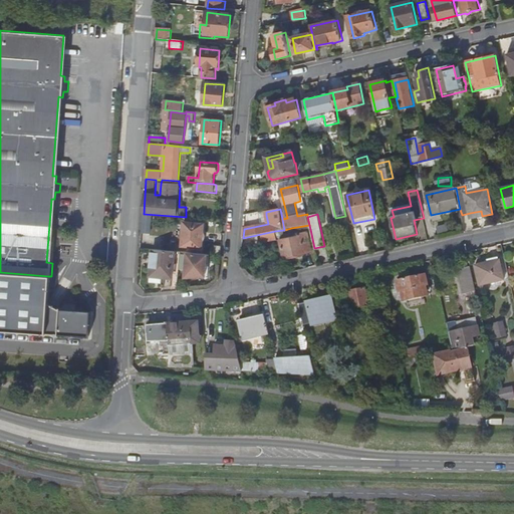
[(185,222),(183,246),(202,248),(204,224),(185,222)]
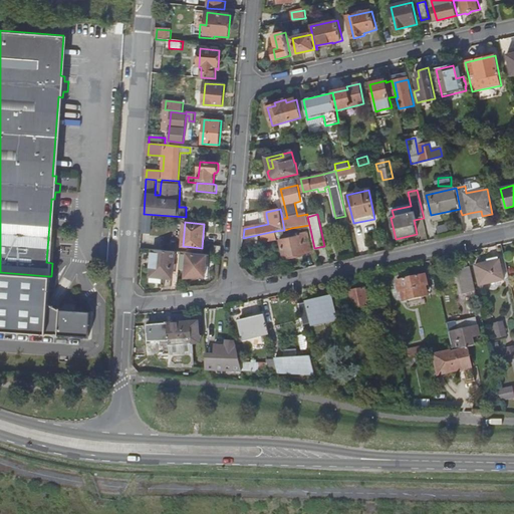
[(309,225),(291,228),(293,233),(310,229),(309,225)]
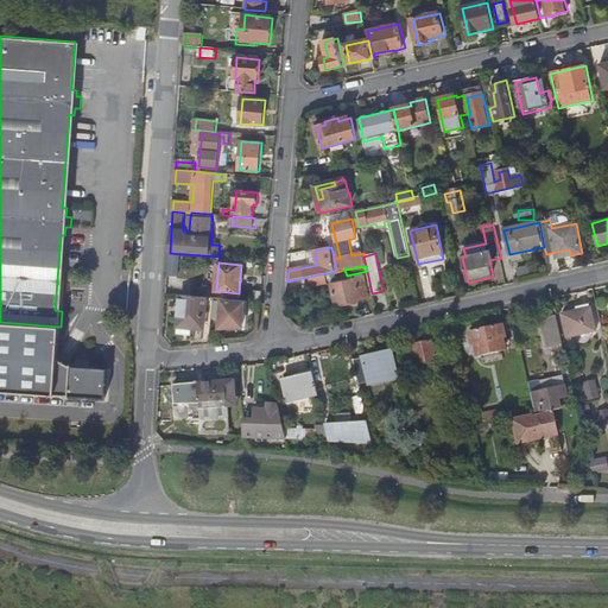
[(325,273),(309,277),(311,286),(328,283),(325,273)]
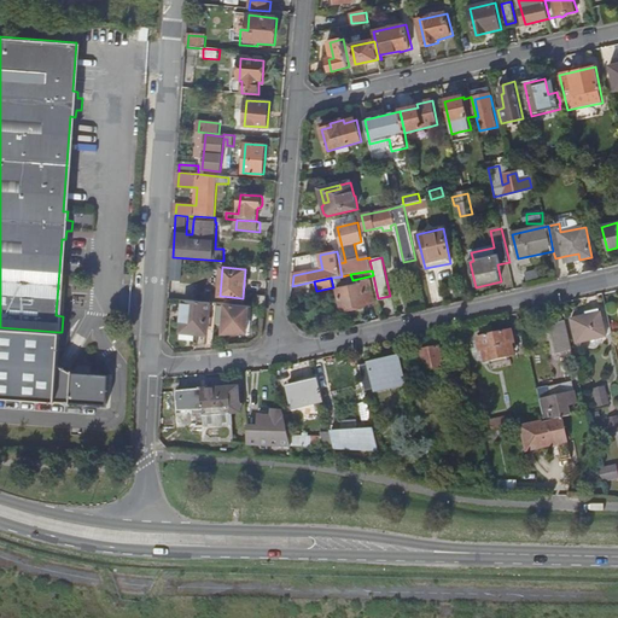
[(371,279),(359,283),(360,285),(337,290),(342,312),(375,304),(371,279)]
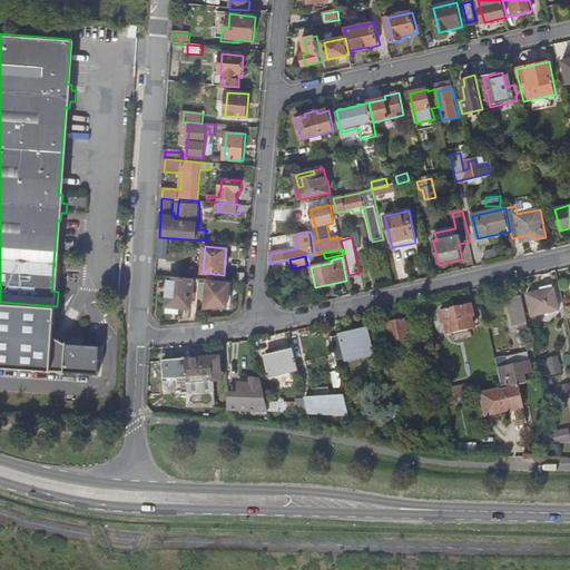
[(306,271),(295,274),(297,282),(308,278),(306,271)]
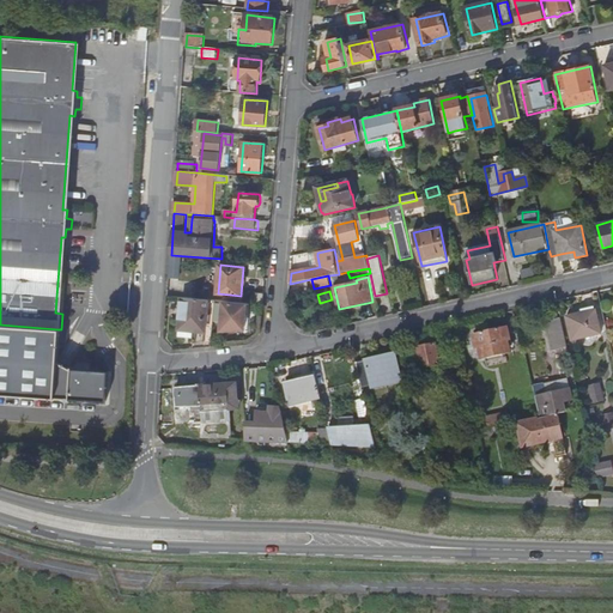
[(208,299),(182,297),(180,337),(193,338),(194,328),(195,328),(195,331),(206,332),(208,299)]
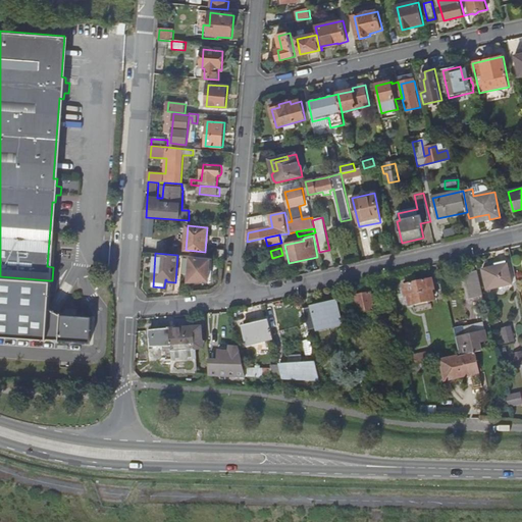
[(211,258),(191,256),(189,281),(208,280),(209,278),(210,278),(211,258)]
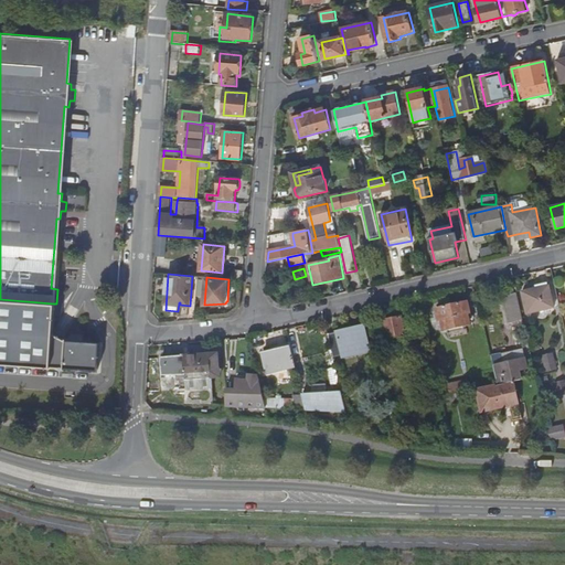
[(550,287),(537,289),(523,292),(528,315),(555,308),(550,287)]
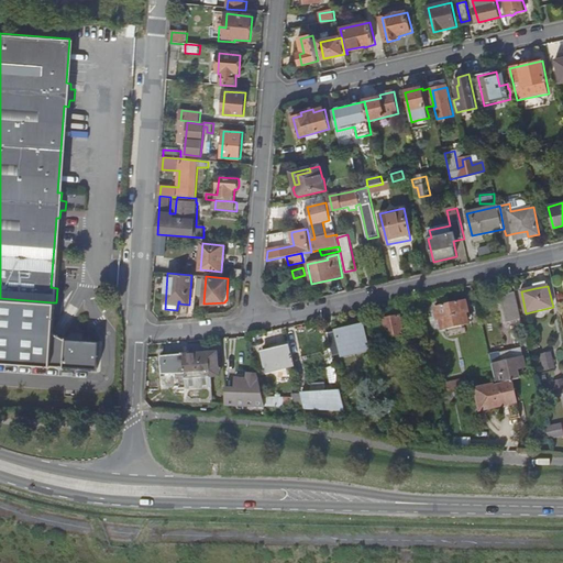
[(508,322),(521,319),(516,294),(507,296),(504,302),(508,322)]
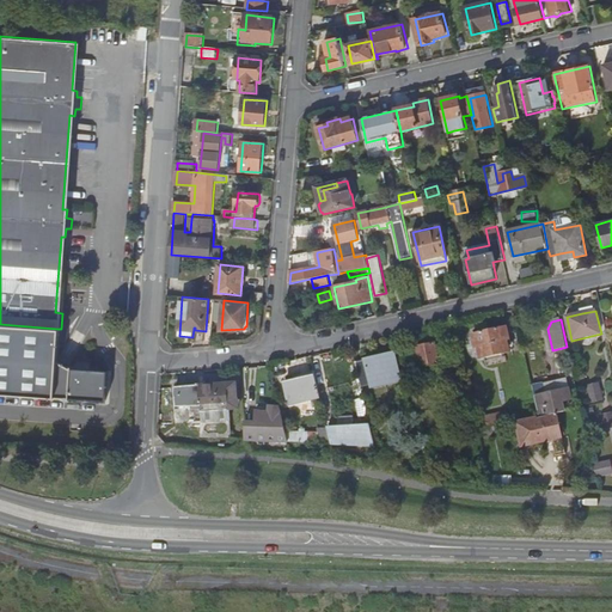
[(0,391),(67,397),(105,401),(108,372),(71,369),(71,367),(56,361),(57,329),(0,324),(0,391)]
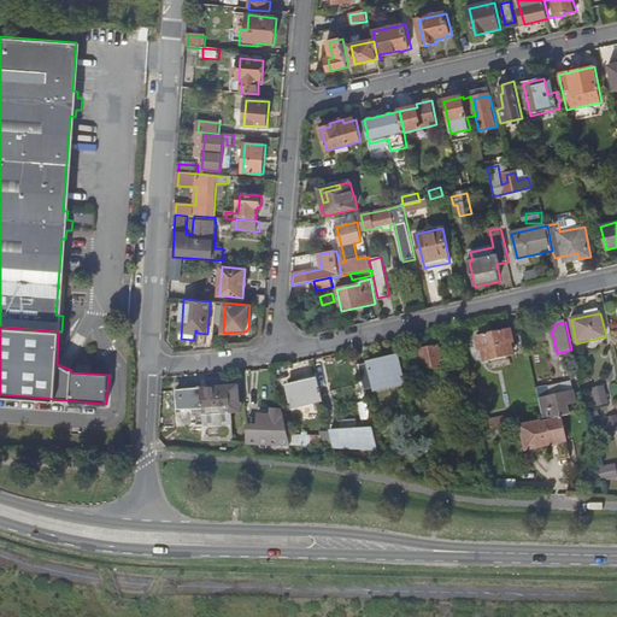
[(510,345),(513,344),(510,330),(477,339),(479,347),(482,347),(486,363),(513,356),(510,345)]
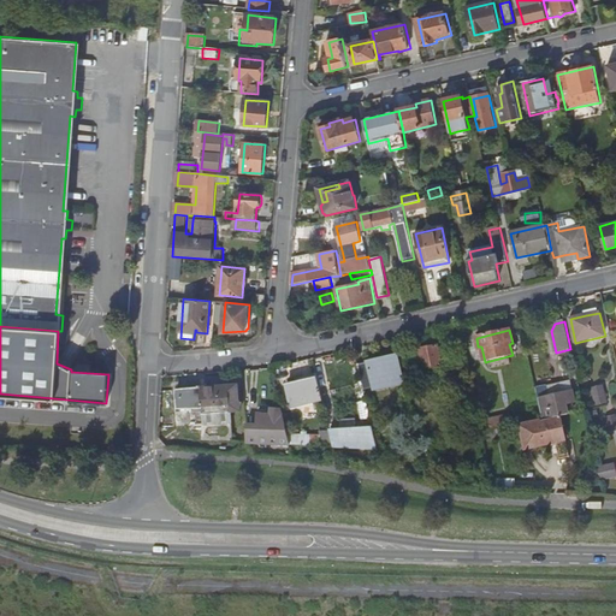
[(412,353),(416,371),(424,368),(425,372),(444,367),(438,347),(412,353)]
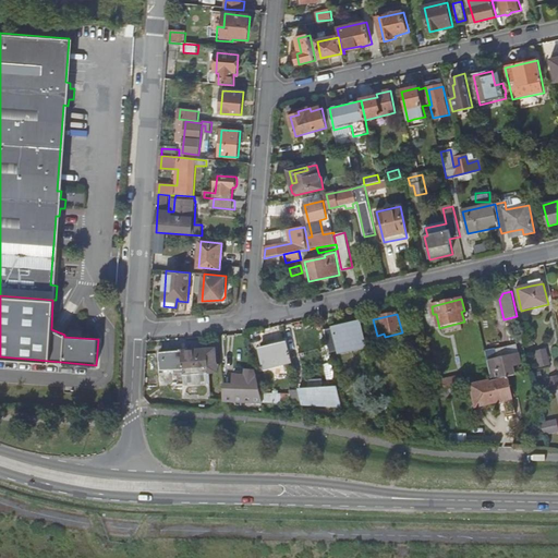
[(343,327),(325,331),(330,353),(339,351),(339,353),(367,347),(363,327),(344,331),(343,327)]
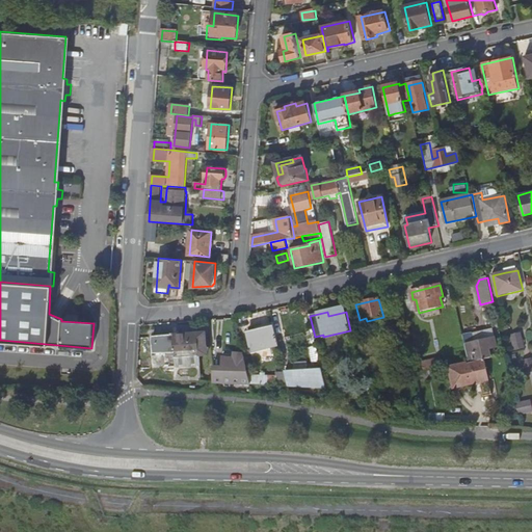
[(253,352),(280,346),(274,324),(259,327),(260,331),(248,335),(253,352)]
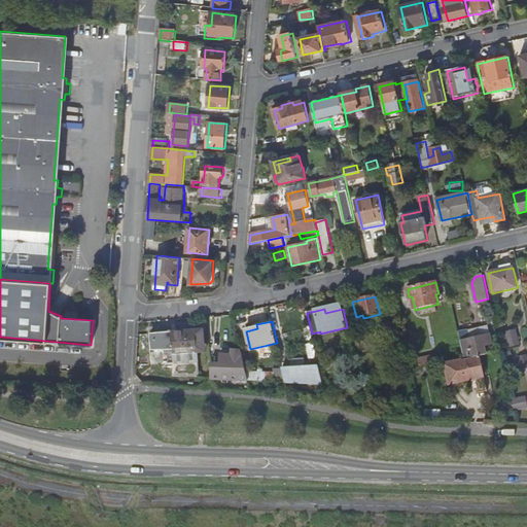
[(489,327),(459,335),(465,360),(481,357),(487,355),(485,348),(493,346),(489,327)]
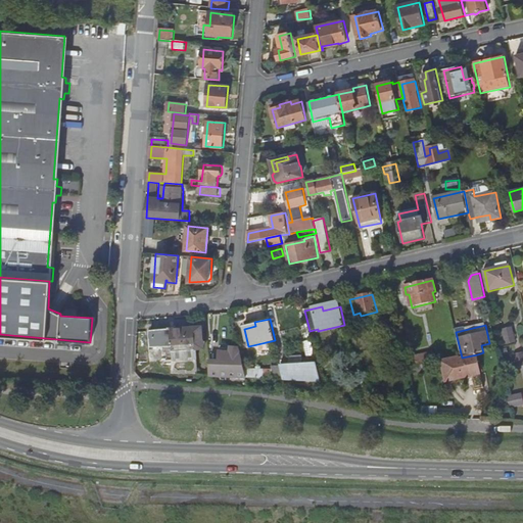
[(203,328),(184,330),(180,361),(179,375),(198,376),(197,350),(204,350),(203,328)]
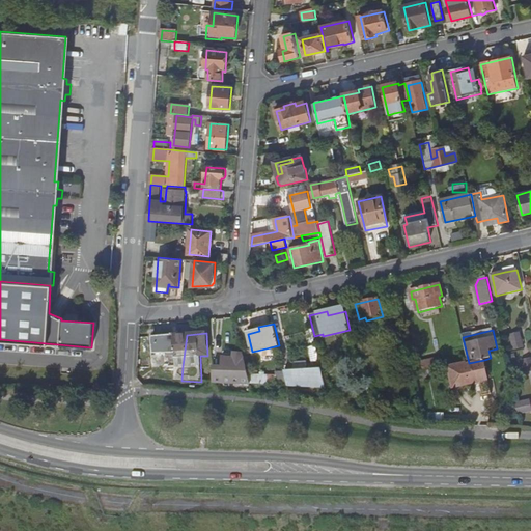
[(512,335),(515,350),(524,347),(521,334),(512,335)]
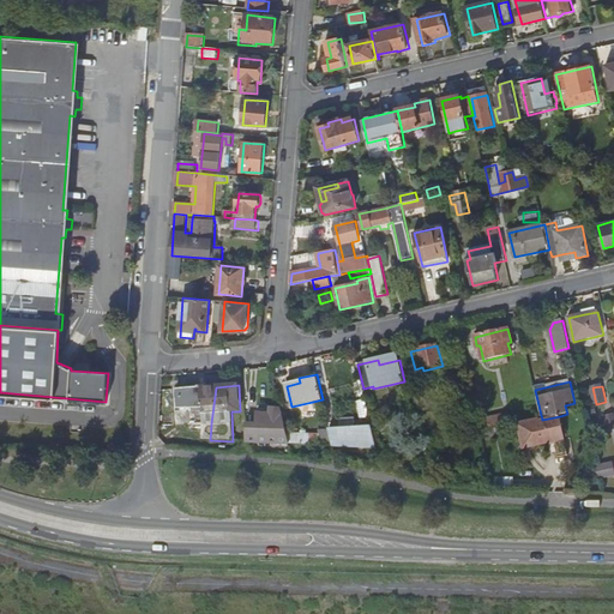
[(204,425),(211,423),(216,387),(178,390),(179,409),(203,408),(204,425)]
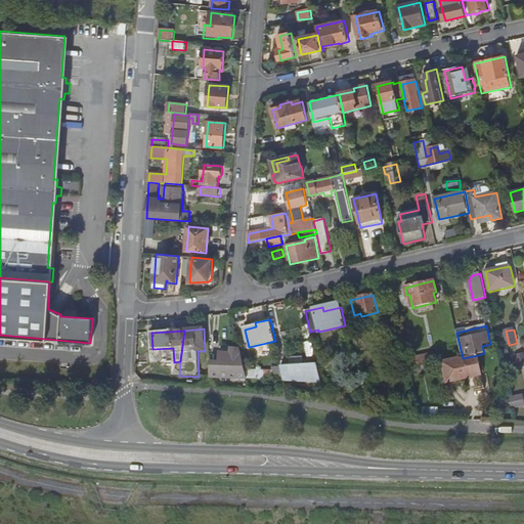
[(220,353),(220,363),(211,363),(211,378),(248,380),(248,378),(246,370),(241,349),(232,348),(231,354),(220,353)]
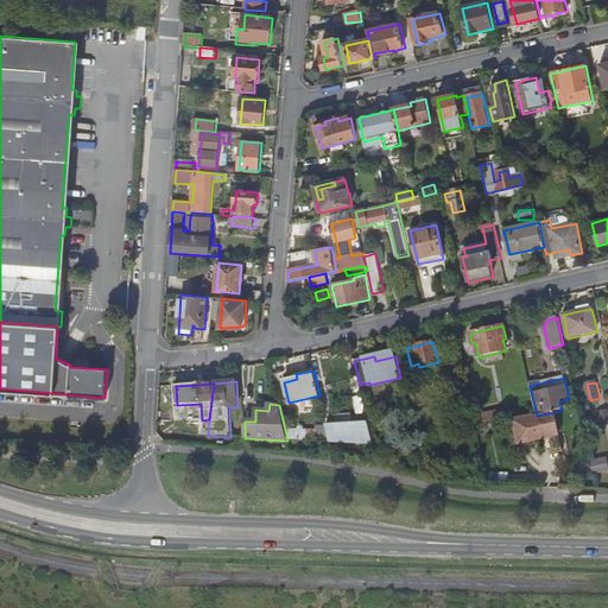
[(474,417),(476,426),(508,419),(506,410),(474,417)]
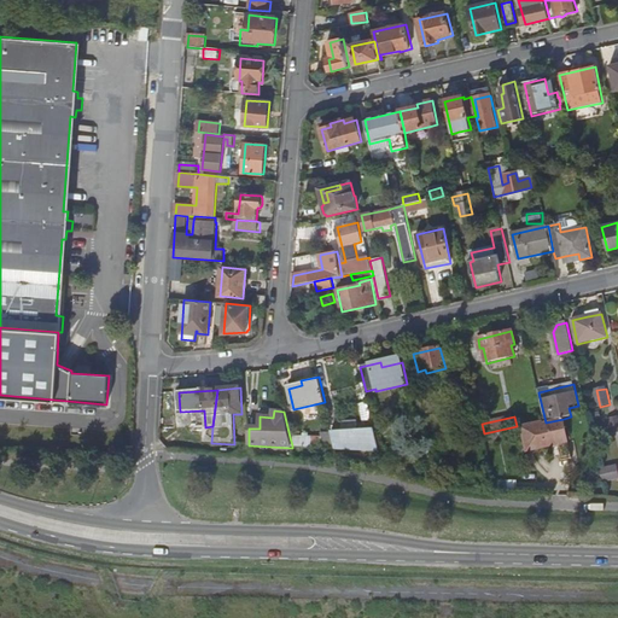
[(570,443),(564,419),(546,423),(524,427),(529,452),(570,443)]
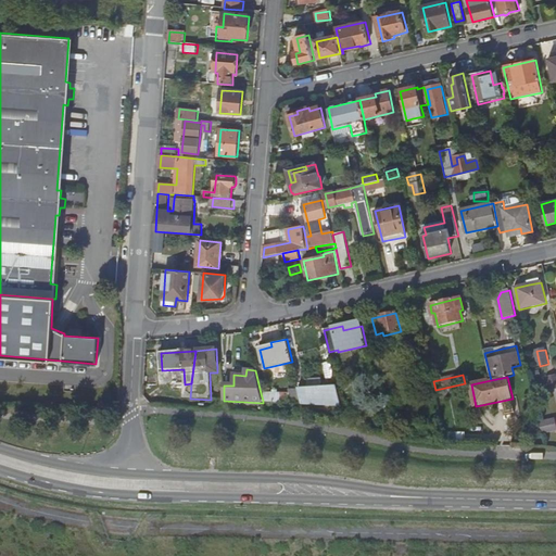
[(337,388),(299,391),(302,403),(302,404),(341,406),(337,388)]
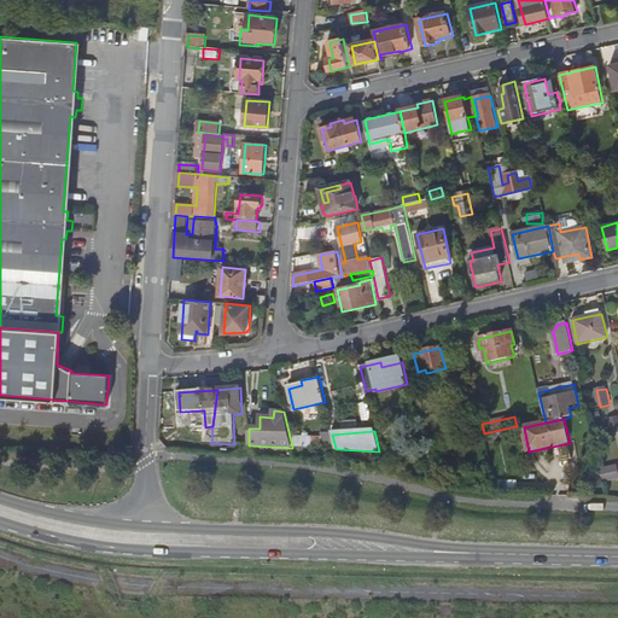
[(292,445),(336,448),(332,435),(322,435),(321,438),(290,437),(292,445)]
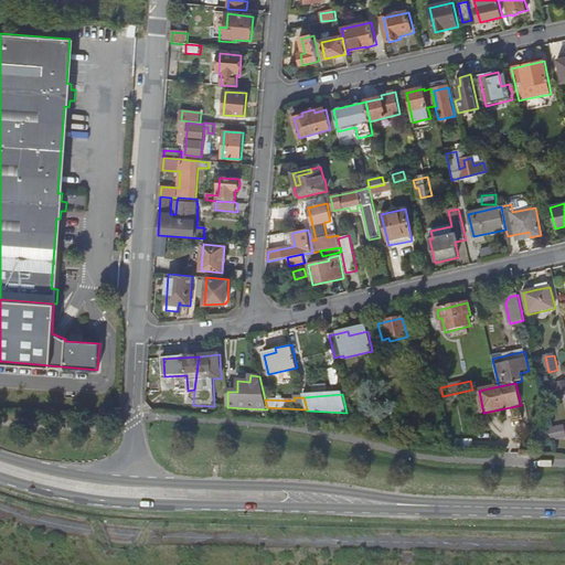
[(548,427),(552,439),(564,436),(564,430),(563,424),(548,427)]
